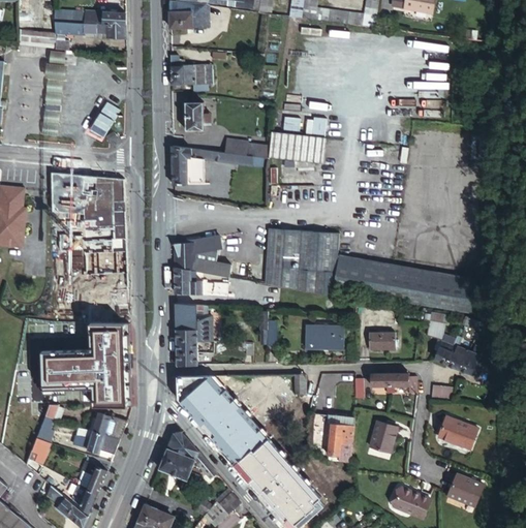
[(16,0),(17,12),(25,12),(24,0),(16,0)]
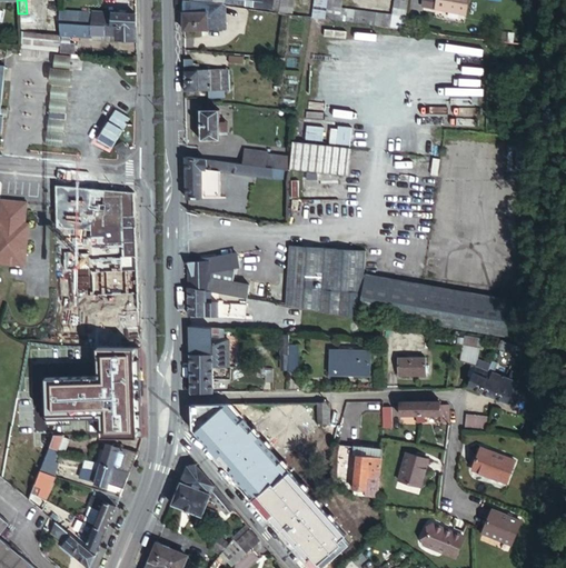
[(261,0),(260,9),(277,10),(278,0),(261,0)]
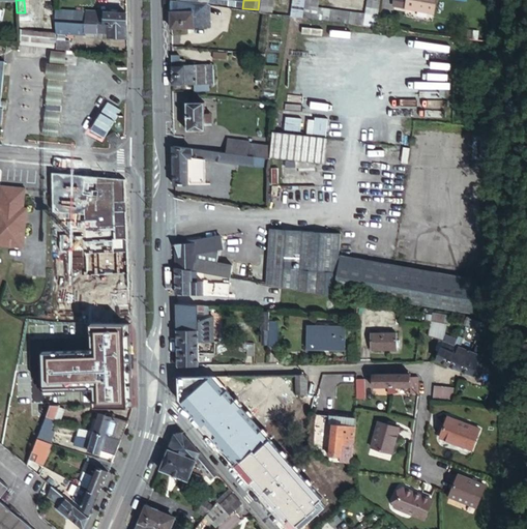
[(271,15),(272,0),(259,0),(258,9),(258,12),(271,15)]
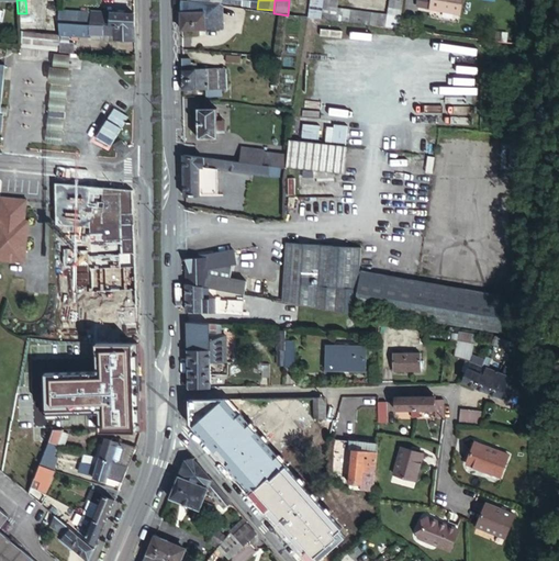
[(309,0),(306,18),(312,19),(399,29),(402,0),(388,0),(387,14),(336,8),(336,0),(309,0)]
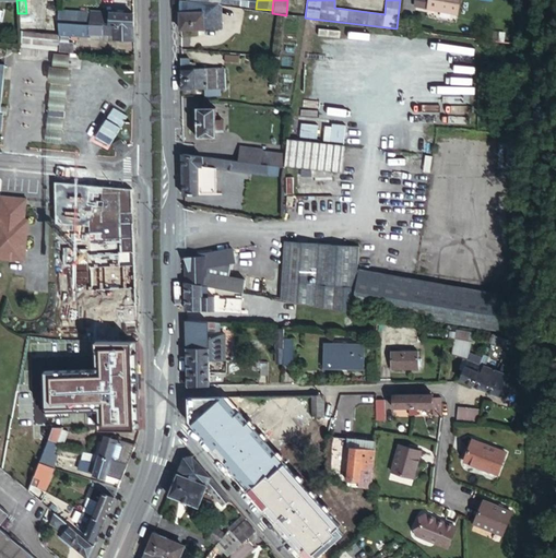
[(427,0),(426,8),(456,13),(458,0),(427,0)]
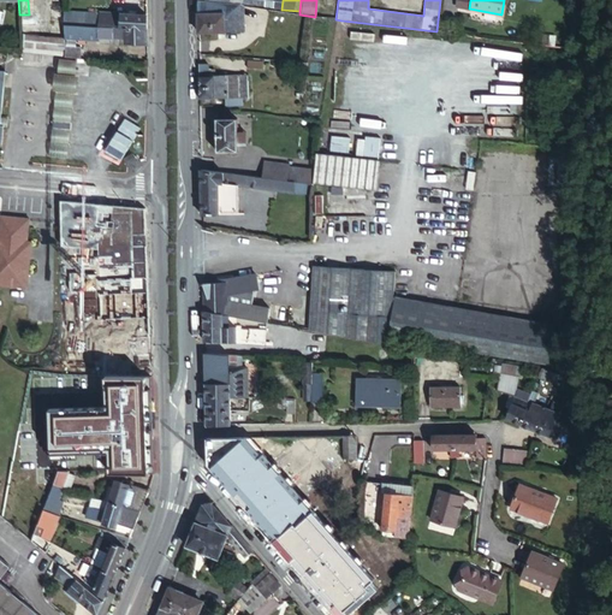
[(238,33),(238,7),(197,3),(198,34),(238,33)]
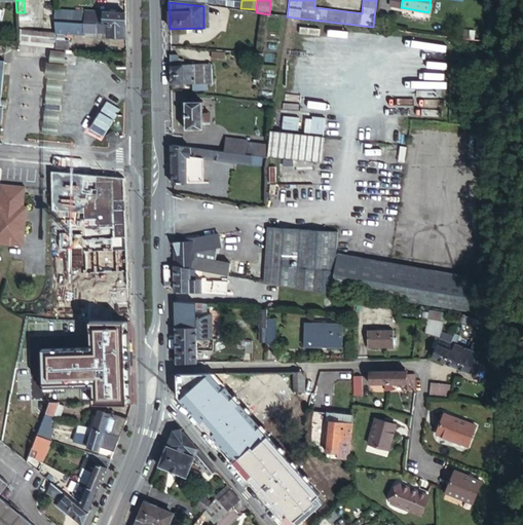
[(72,22),(72,10),(52,10),(52,21),(72,22)]
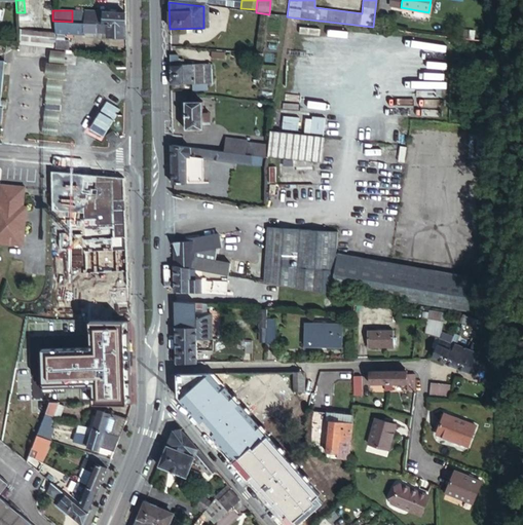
[(78,23),(123,24),(123,12),(72,10),(72,22),(77,22),(78,23)]
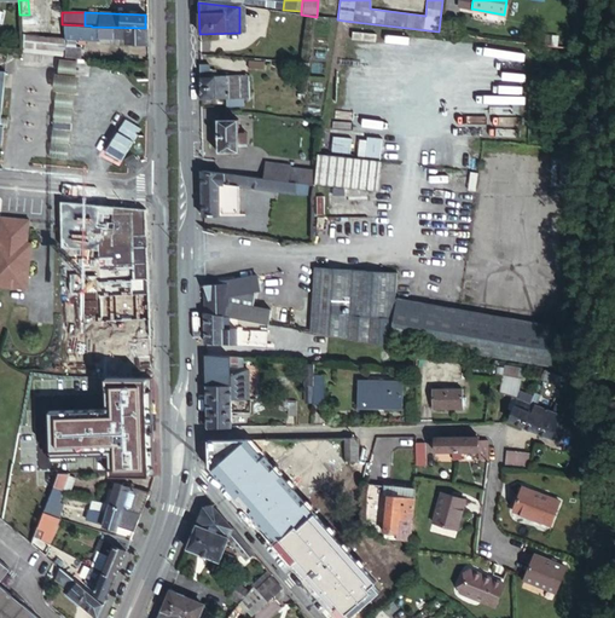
[(445,13),(442,27),(454,28),(456,13),(445,13)]
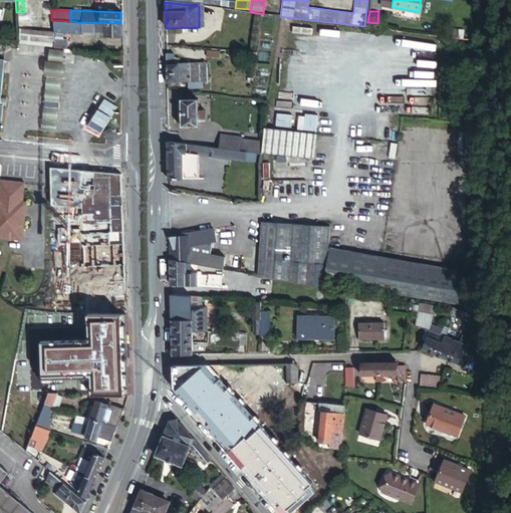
[(102,36),(121,37),(120,23),(76,22),(75,21),(70,21),(51,20),(51,30),(63,31),(68,31),(80,33),(80,30),(102,31),(102,36)]
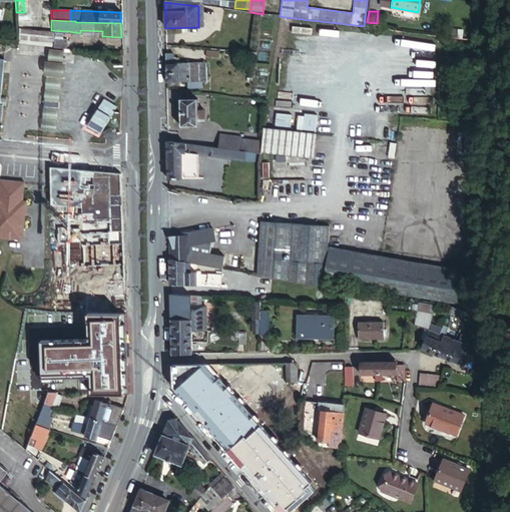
[(16,26),(16,40),(43,45),(51,45),(51,36),(51,30),(16,26)]
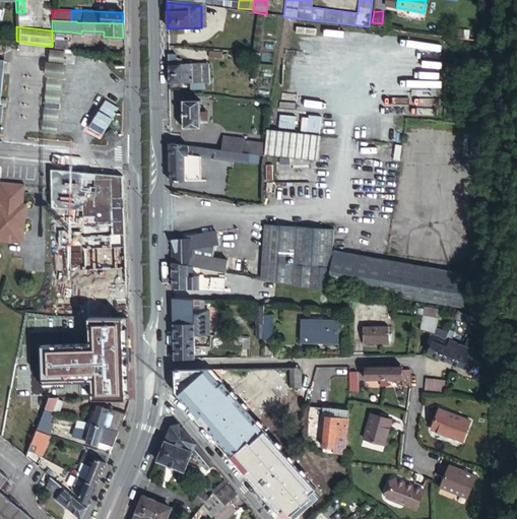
[(442,36),(462,39),(462,36),(455,36),(456,31),(443,29),(442,36)]
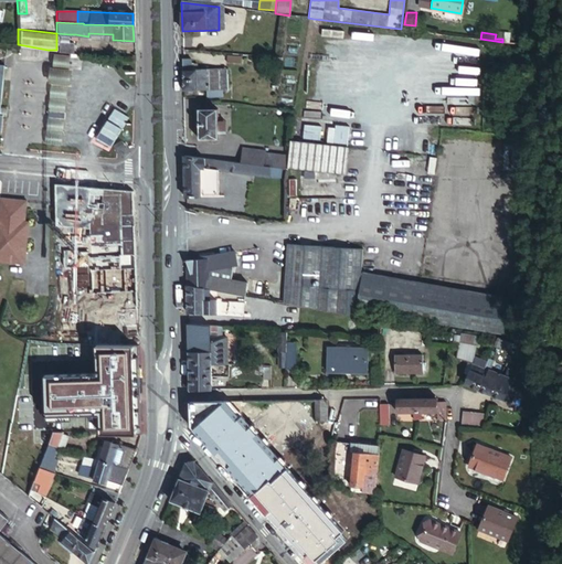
[(56,40),(56,50),(71,52),(71,42),(56,40)]
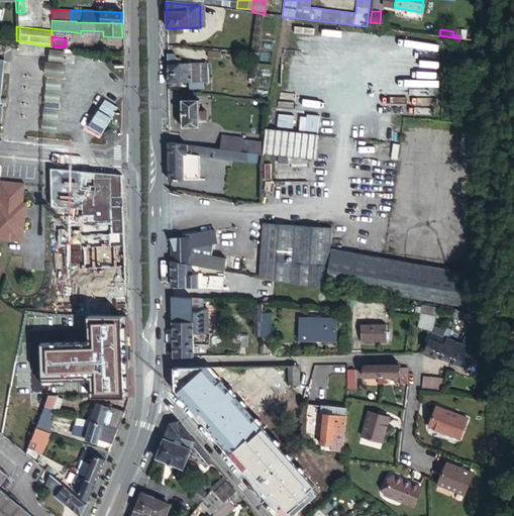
[(46,68),(60,69),(62,49),(47,47),(46,68)]
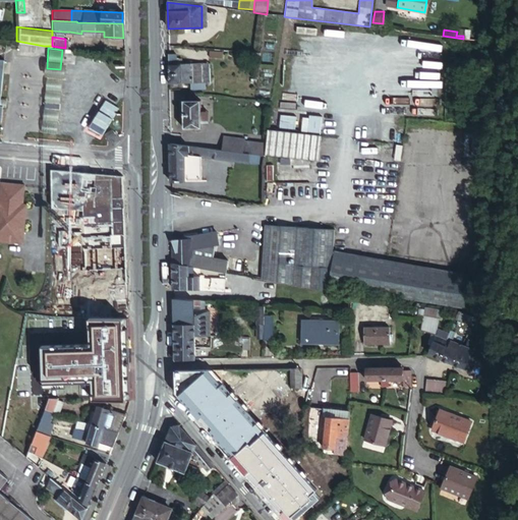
[(176,55),(168,55),(168,83),(185,83),(190,83),(189,64),(176,64),(176,55)]
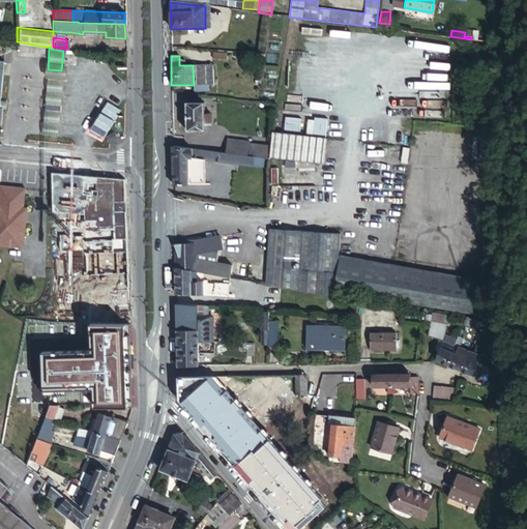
[(211,65),(193,65),(194,85),(188,85),(189,92),(206,92),(206,87),(212,86),(211,65)]
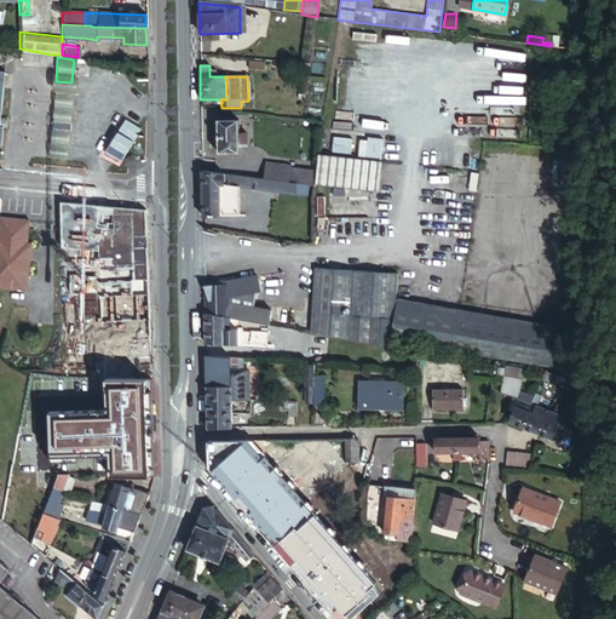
[(53,101),(69,102),(72,82),(56,81),(53,101)]
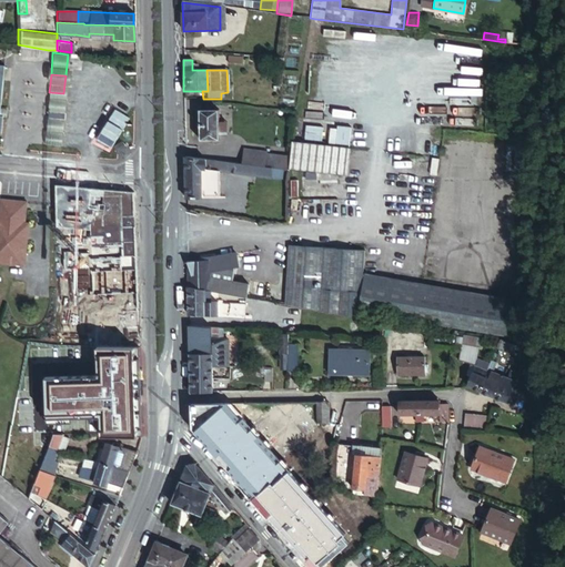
[(61,115),(63,93),(49,92),(47,113),(61,115)]
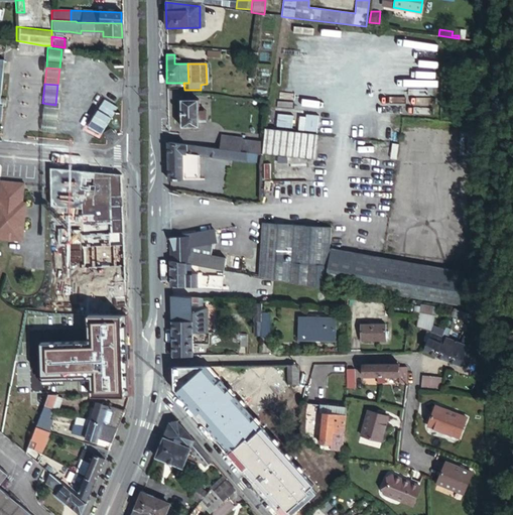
[(197,100),(179,101),(180,128),(198,127),(197,100)]
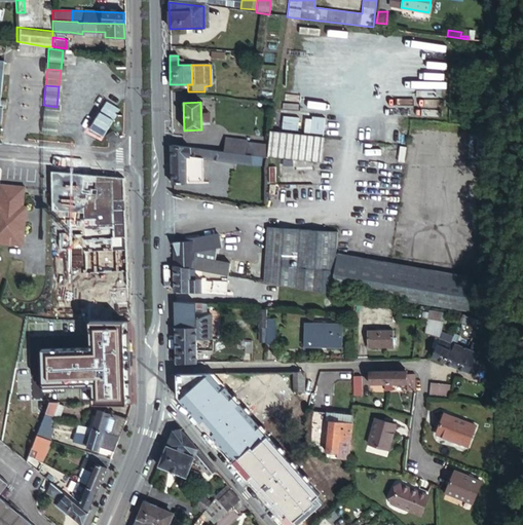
[(52,127),(54,128),(57,113),(42,111),(41,126),(52,127)]
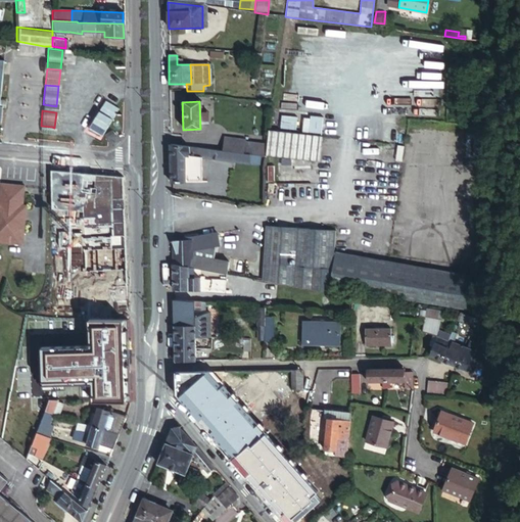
[(278,128),(293,129),(294,117),(279,115),(278,128)]
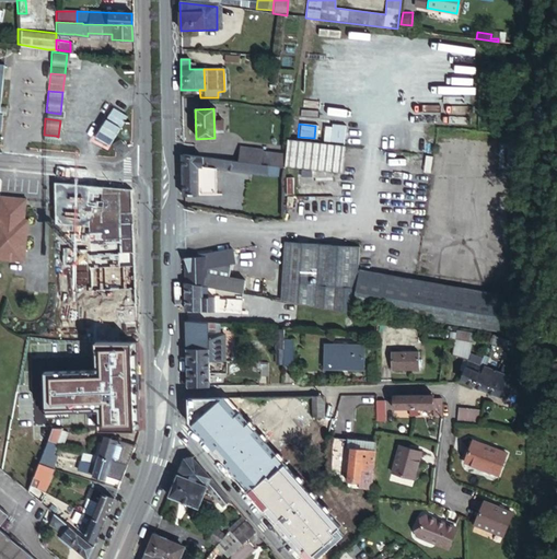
[(344,126),(323,125),(321,140),(341,141),(344,126)]
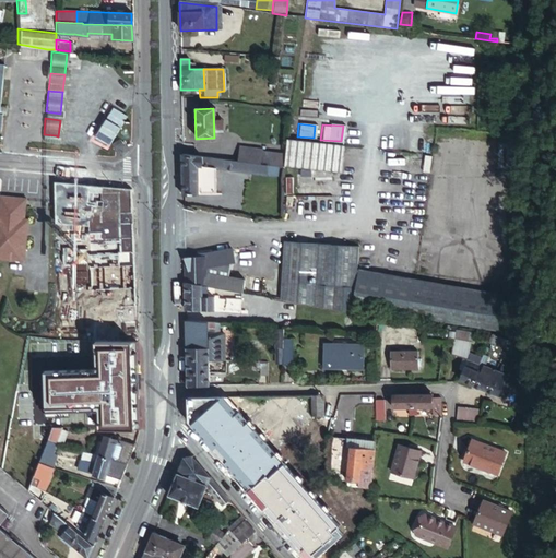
[(43,143),(56,144),(56,135),(44,134),(43,143)]
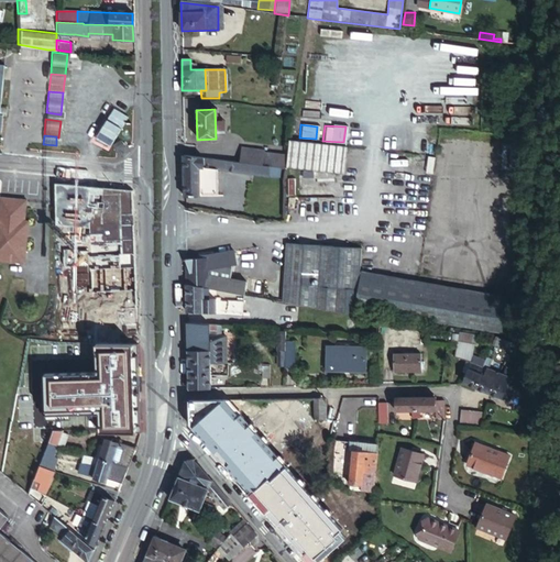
[(122,143),(119,141),(117,143),(110,147),(114,152),(122,143)]
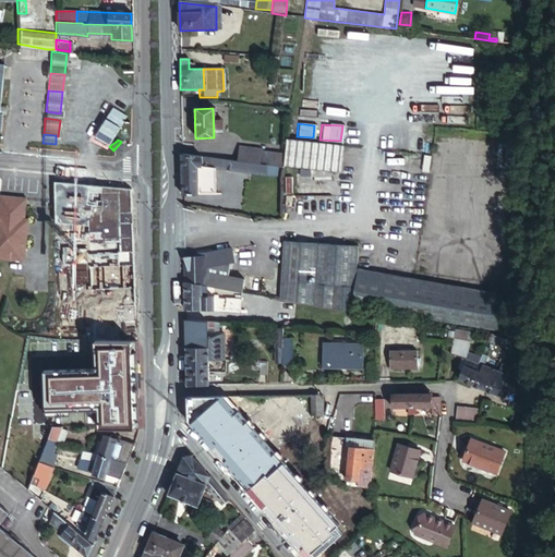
[(302,167),(312,168),(342,171),(345,145),(288,140),(286,165),(302,167)]
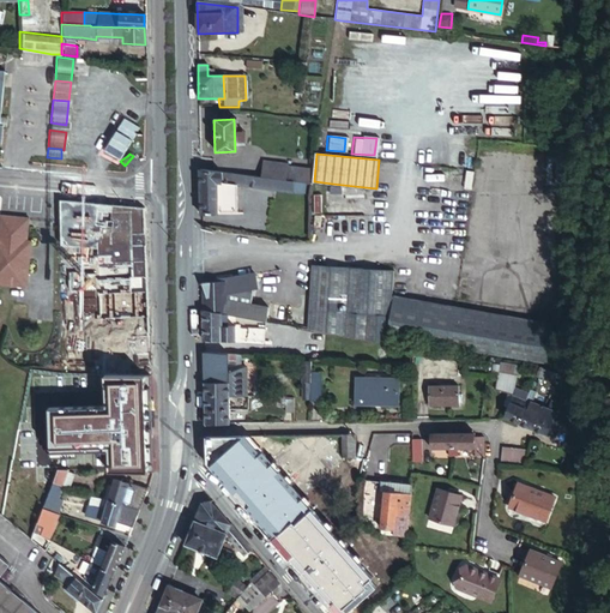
[(263,163),(260,178),(284,180),(285,166),(263,163)]
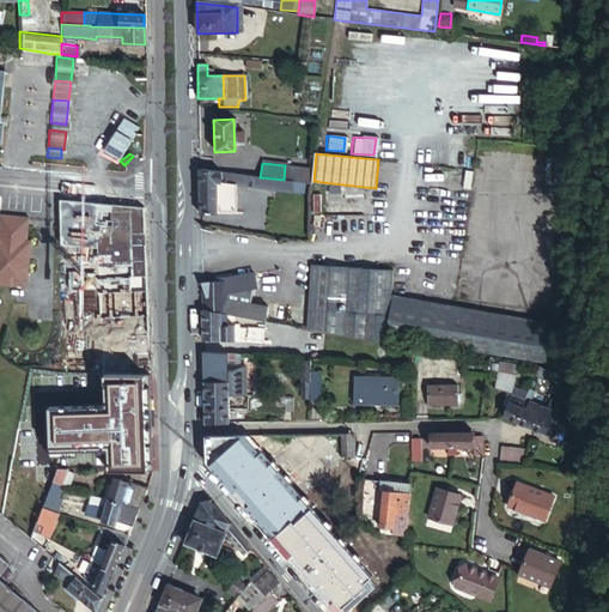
[(260,177),(200,170),(199,193),(217,193),(217,183),(236,186),(292,193),(293,188),(294,182),(284,180),(260,177)]
